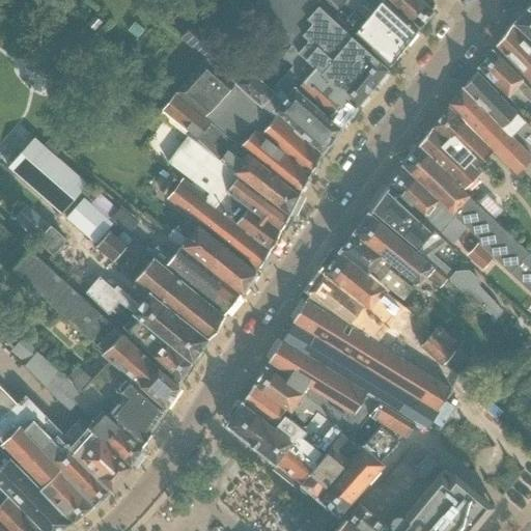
[(296,84),(340,128),(387,68),(358,44),(317,6),(316,7),(313,3),(316,0),(257,0),(252,6),(291,43),(283,53),(294,63),(285,73),(298,83),(296,84)]
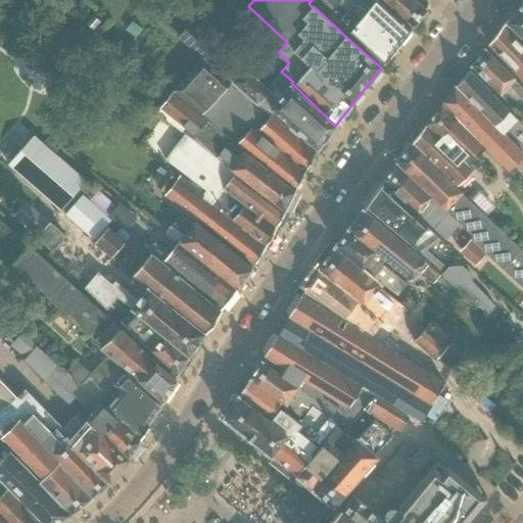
[(384,64),(395,50),(341,0),(323,0),(329,6),(332,7),(336,1),(346,10),(340,17),(335,12),(331,15),(384,64)]
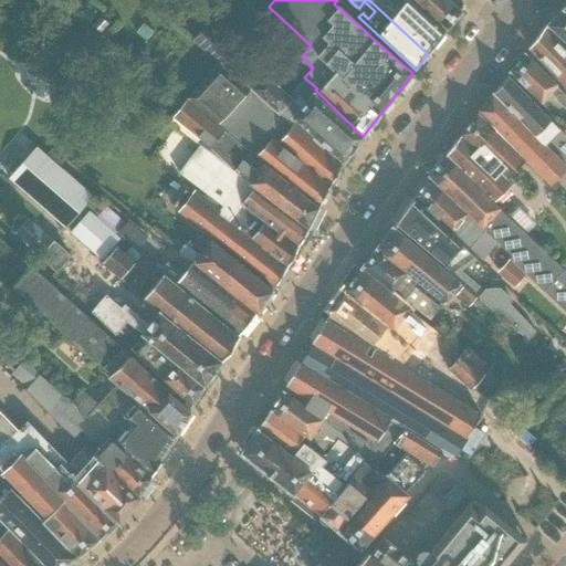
[(369,0),(428,54),(446,32),(406,0),(398,10),(387,0),(385,0),(385,1),(383,0),(369,0)]
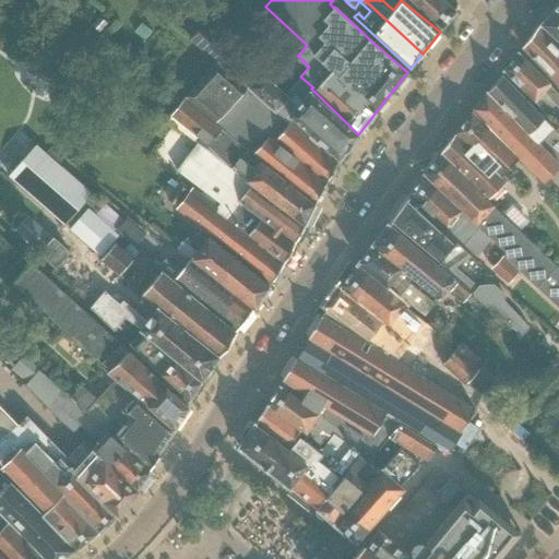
[(411,0),(443,28),(456,11),(443,0),(411,0)]
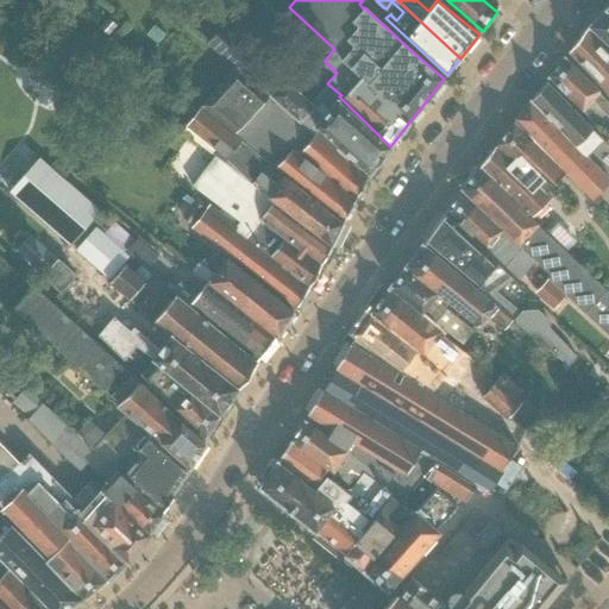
[(608,5),(589,26),(608,42),(608,5)]
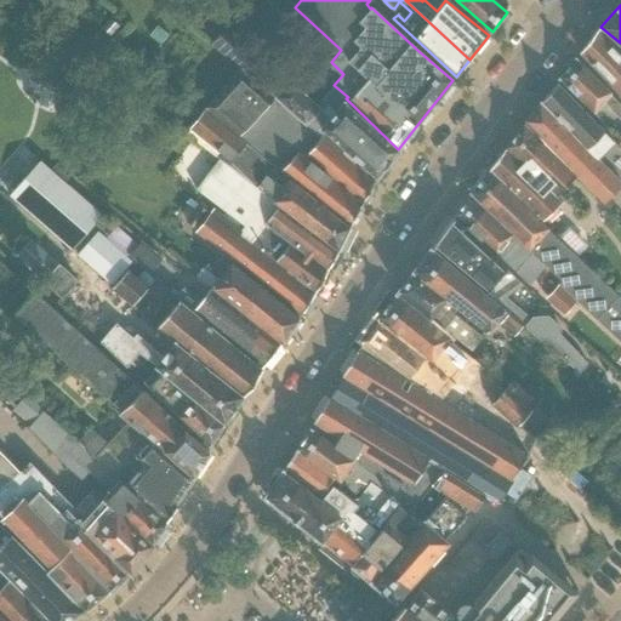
[(257,152),(351,227),(375,181),(317,130),(307,142),(289,125),(298,114),(265,86),(254,75),(267,60),(228,24),(211,44),(240,69),(205,109),(257,152)]
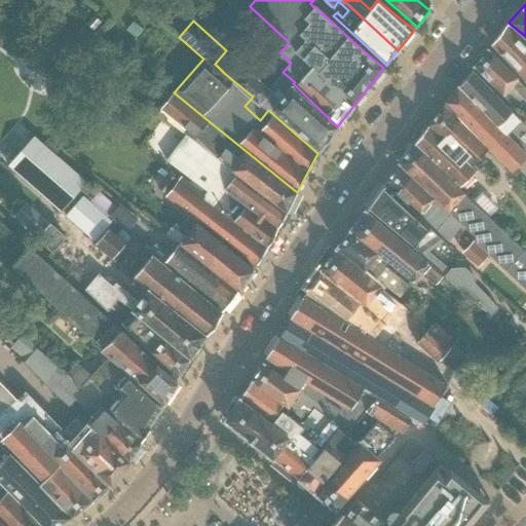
[(491,44),(525,81),(525,45),(506,26),(491,44)]
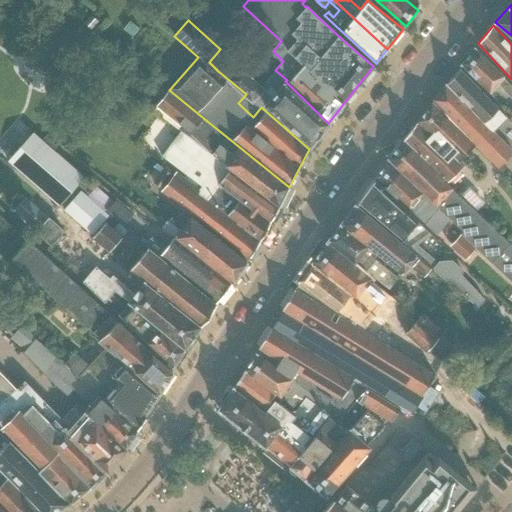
[(511,87),(475,49),(462,65),(489,92),(499,83),(503,87),(504,89),(511,97),(511,87)]
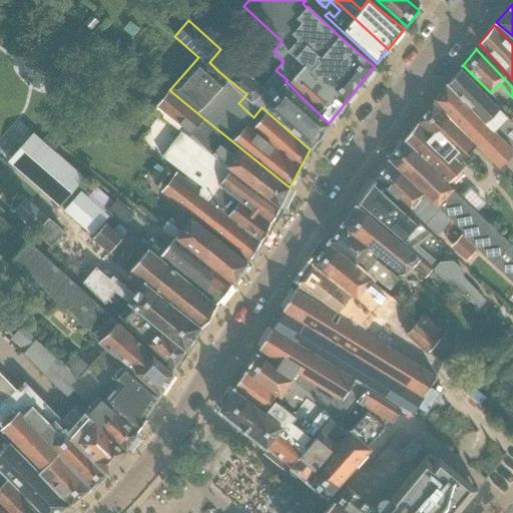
[(225,63),(218,71),(246,94),(238,103),(253,117),(262,107),(264,105),(312,146),(329,123),(286,81),(288,80),(276,70),(263,85),(246,71),(239,65),(234,70),(225,63)]
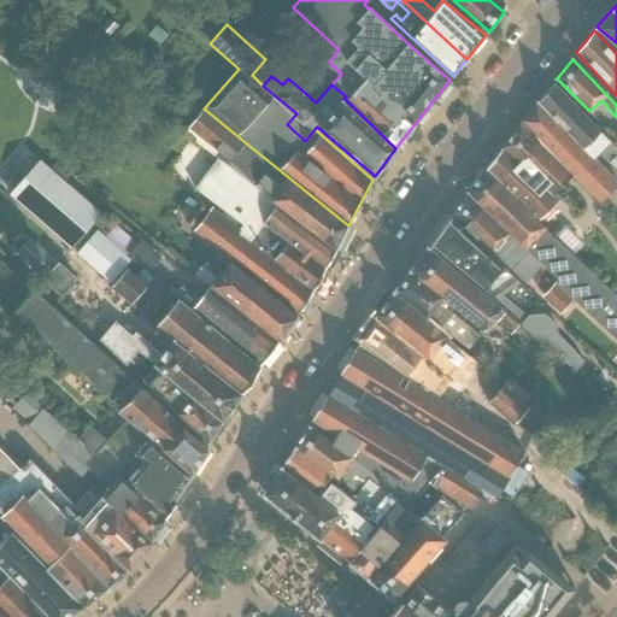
[(553,83),(539,101),(579,144),(583,148),(600,131),(553,83)]
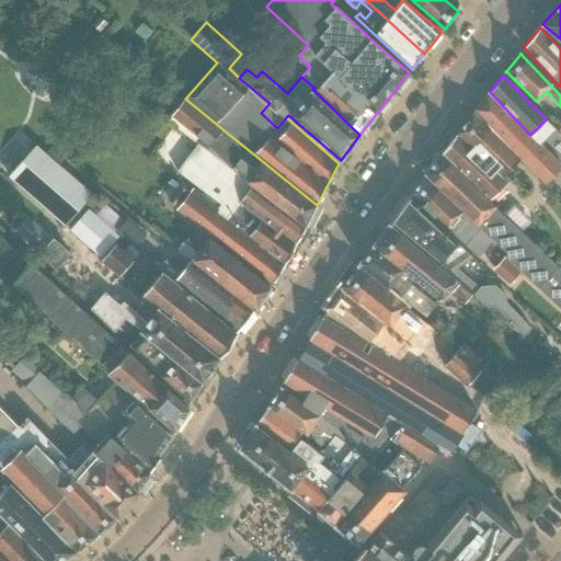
[(526,130),(490,92),(474,112),(537,175),(545,183),(560,167),(560,164),(530,135),(526,130)]
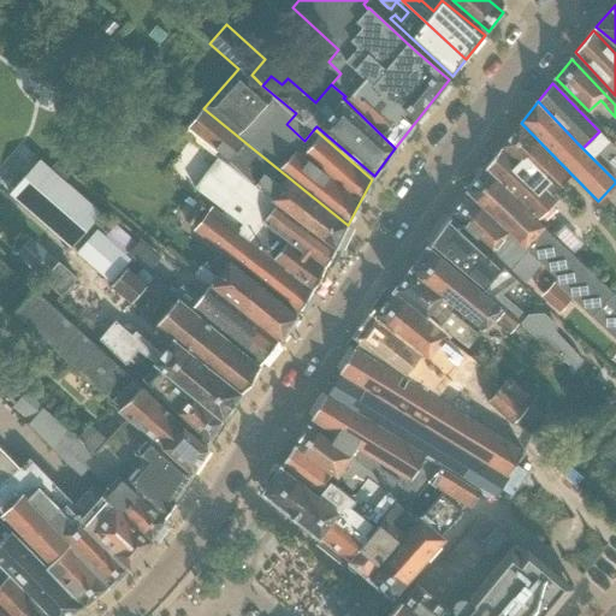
[(256,178),(253,184),(337,247),(348,225),(255,150),(203,108),(187,126),(225,159),(227,158),(256,178)]
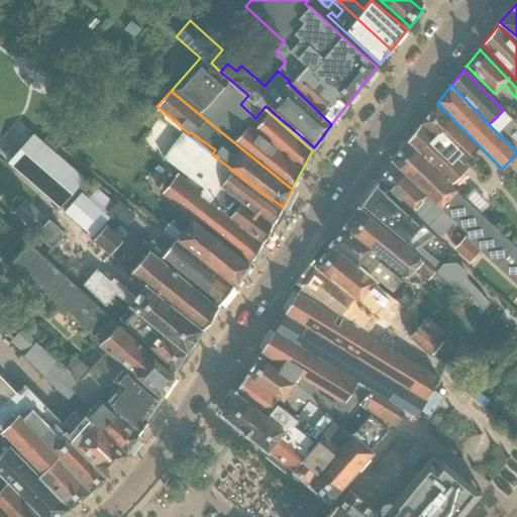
[(436,104),(421,123),(463,164),(474,152),(480,146),(436,104)]
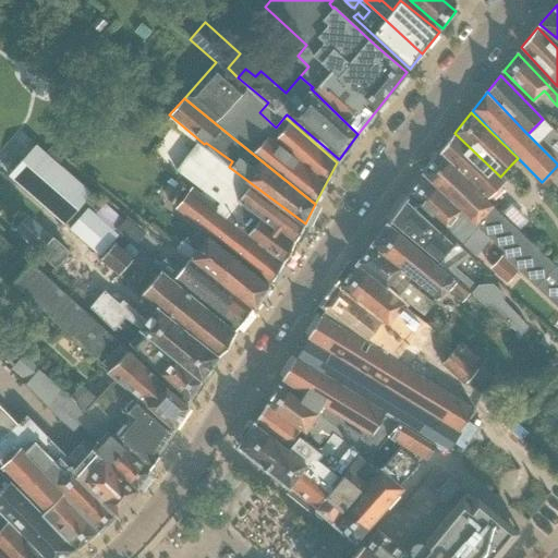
[(455,133),(439,153),(487,199),(498,187),(507,179),(504,176),(501,178),(455,133)]
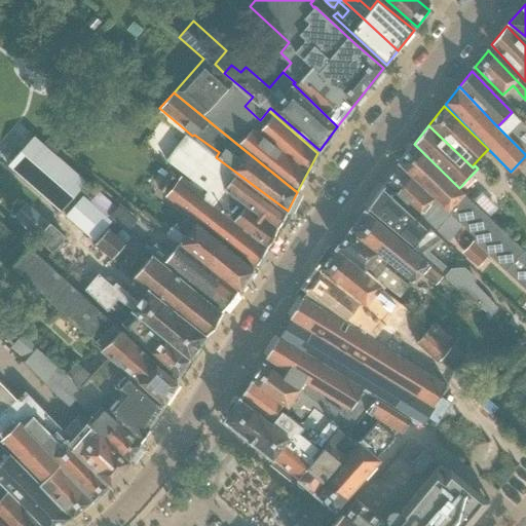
[(267,248),(288,211),(216,157),(187,135),(166,162),(182,174),(205,192),(210,186),(219,194),(211,205),(217,211),(267,248)]
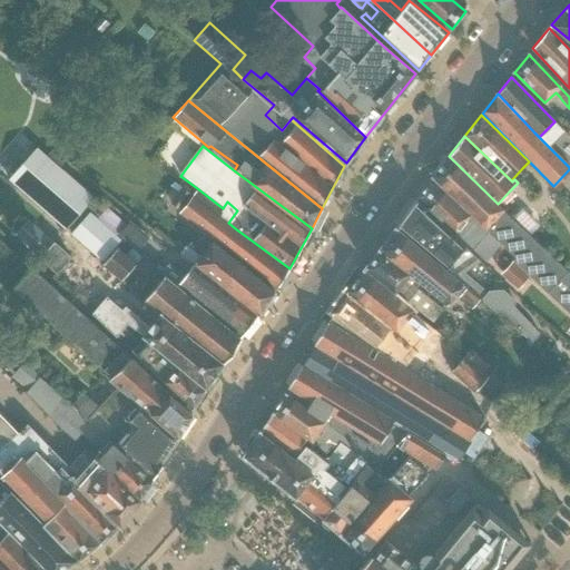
[(65,229),(92,198),(33,148),(7,180),(65,229)]
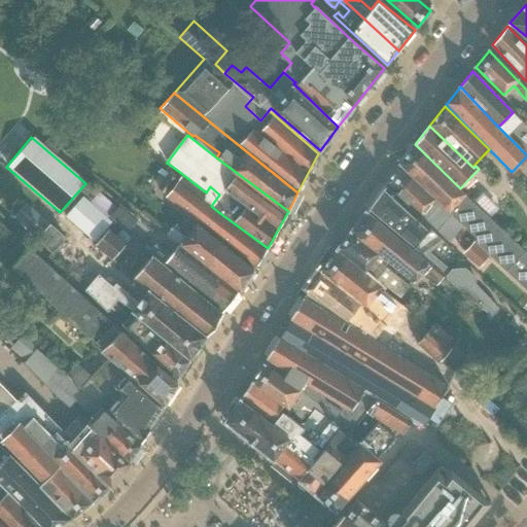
[(415,145),(400,164),(449,212),(452,216),(476,239),(475,240),(526,289),(526,252),(523,249),(466,196),(459,188),(415,145)]
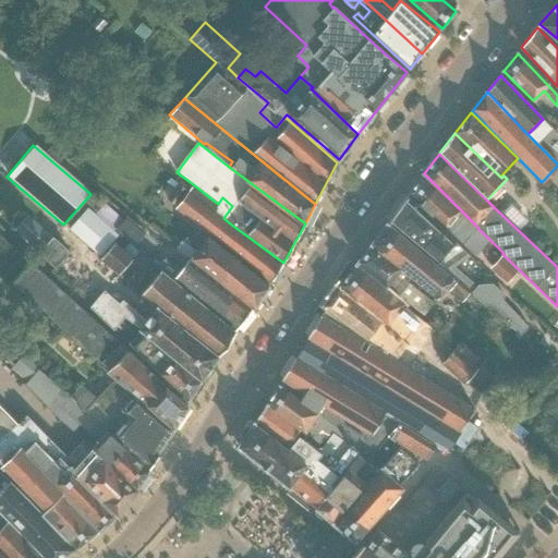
[(457,220),(472,235),(478,229),(475,225),(424,173),(409,195),(446,231),(457,220)]
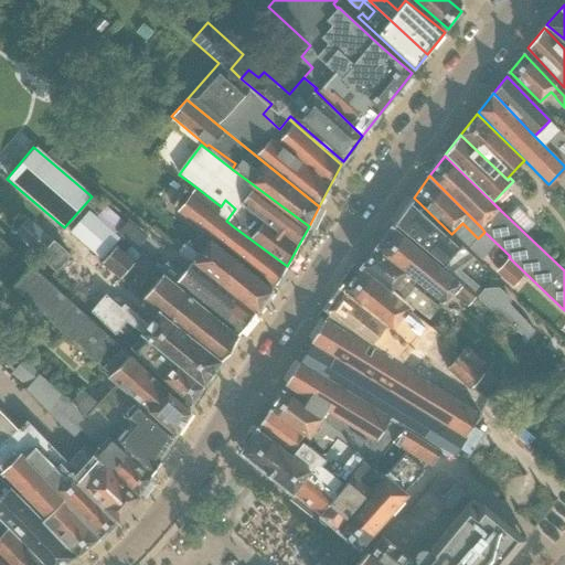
[(273,289),(287,266),(233,226),(226,221),(235,209),(225,200),(221,206),(195,187),(190,193),(181,185),(168,201),(177,208),(177,209),(193,222),(212,236),(209,240),(273,289)]
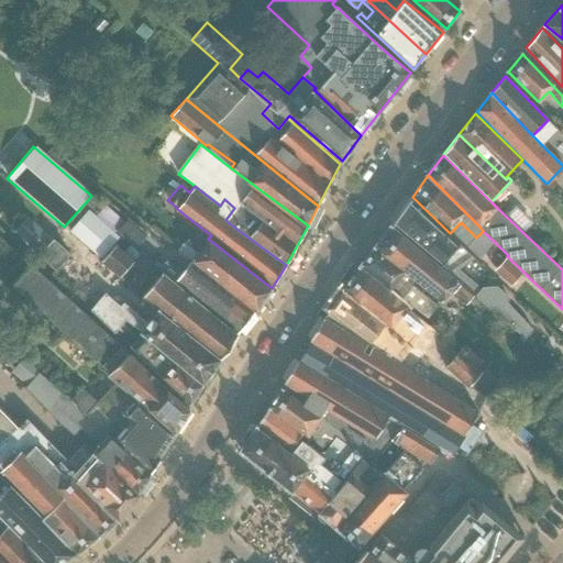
[(465,251),(476,238),(461,222),(450,233),(449,234),(411,198),(393,224),(526,338),(533,329),(507,301),(510,297),(497,286),(482,286),(481,287),(459,268),(474,258),(465,251)]
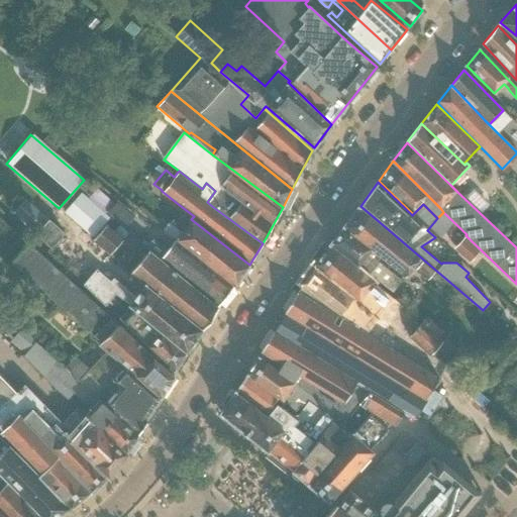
[(490,204),(476,190),(467,199),(481,213),(490,204)]
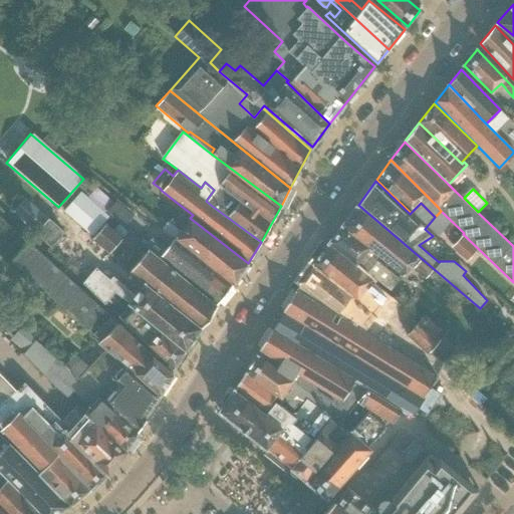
[(108,254),(121,240),(102,223),(107,217),(80,192),(63,211),(92,237),(92,239),(108,254)]
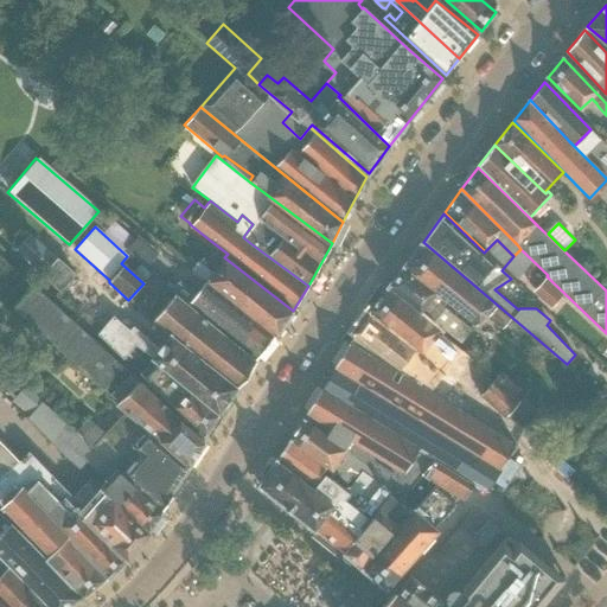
[(16,249),(26,260),(42,243),(30,232),(16,249)]
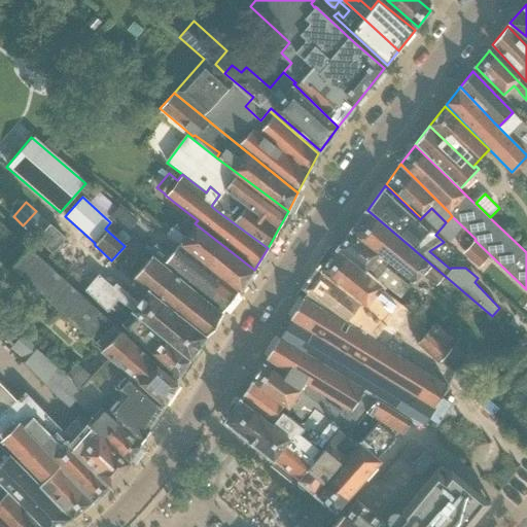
[(119,227),(131,214),(119,204),(108,217),(119,227)]
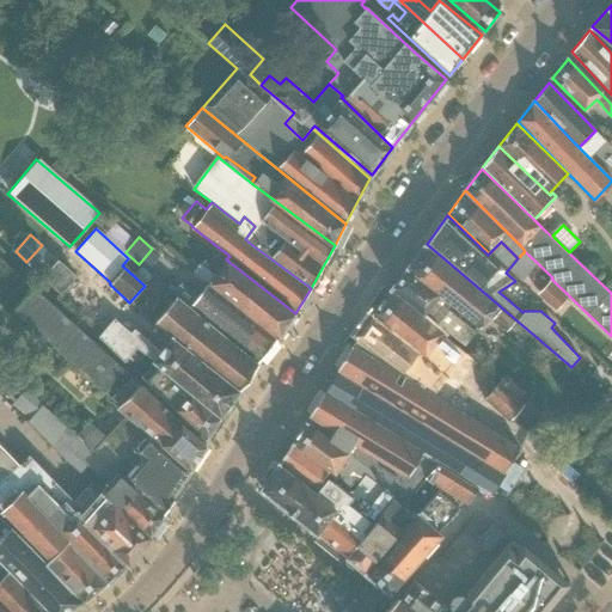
[(426,244),(409,267),(453,303),(482,326),(493,314),(495,317),(493,320),(507,332),(516,322),(426,244)]
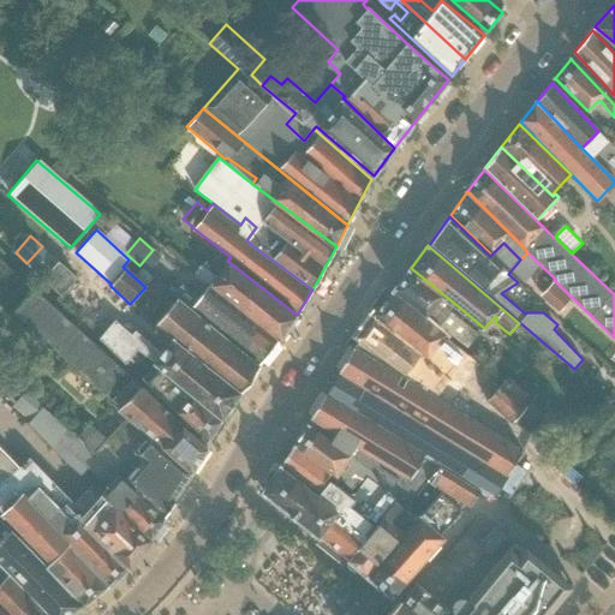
[(61,294),(77,278),(59,261),(43,279),(61,294)]
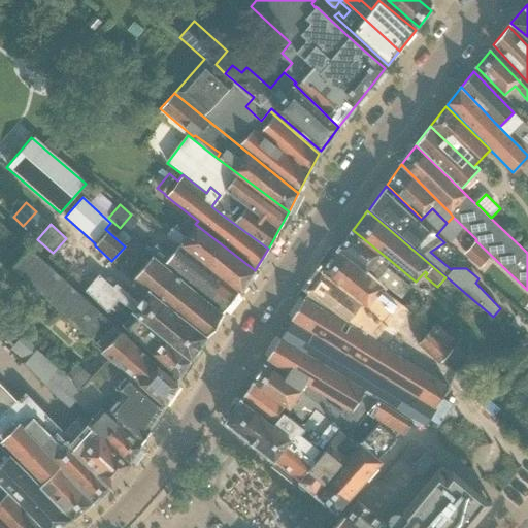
[(255,270),(195,224),(185,238),(172,229),(167,237),(177,245),(240,292),(255,270)]
